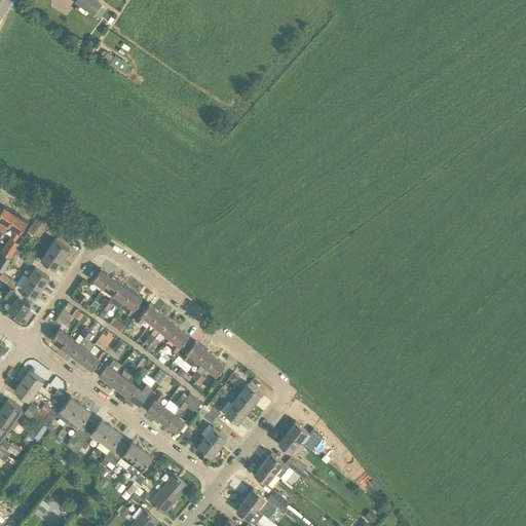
[(102,5),(95,0),(76,0),(74,3),(92,17),(102,5)]
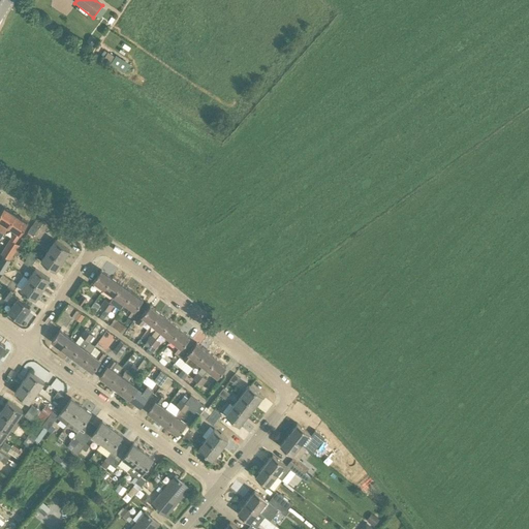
[(104,58),(112,62),(115,57),(109,52),(109,53),(104,58)]
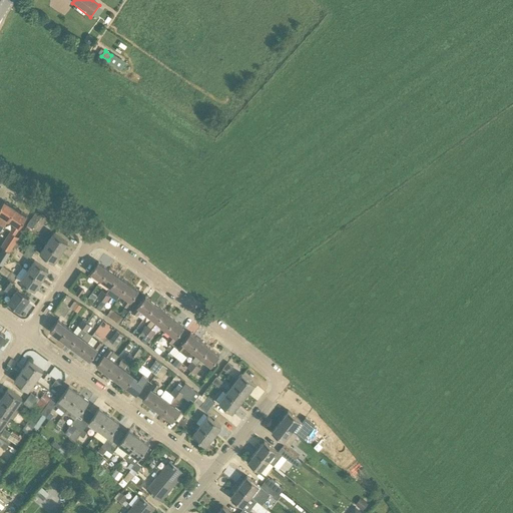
[(125,62),(117,57),(112,54),(111,55),(108,60),(120,69),(125,62)]
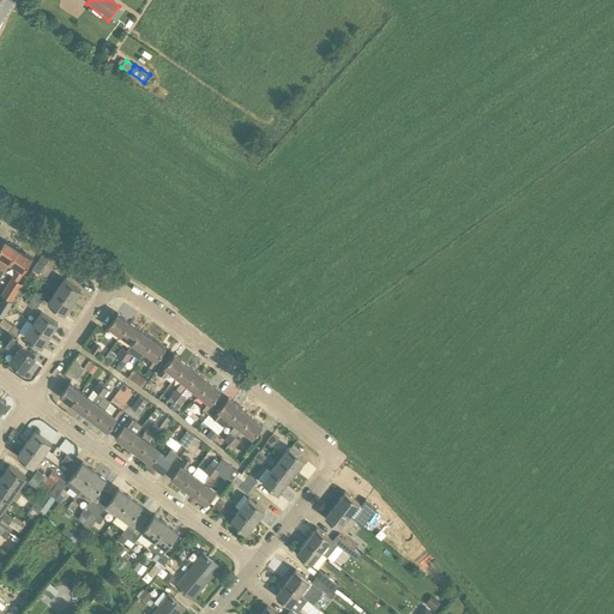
[(5,241),(0,248),(0,266),(5,270),(10,264),(18,250),(5,241)]
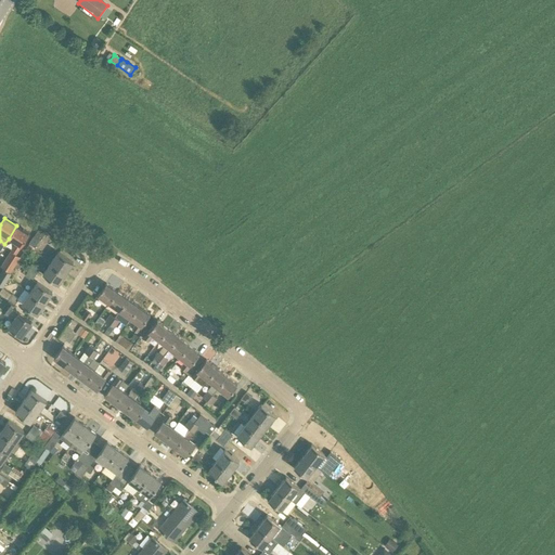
[(28,233),(16,226),(9,239),(15,243),(0,266),(2,268),(10,272),(20,257),(16,254),(21,246),(28,233)]
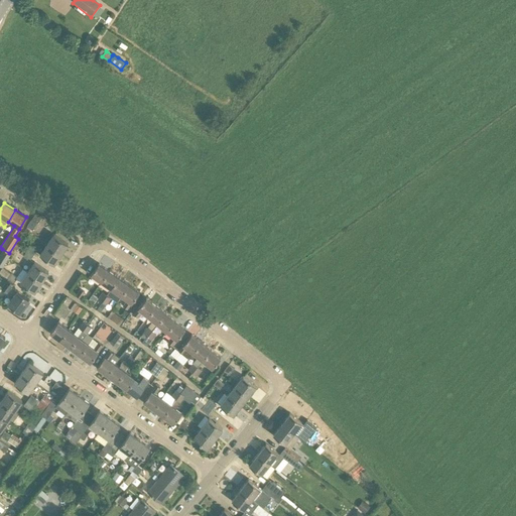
[(32,230),(36,223),(31,220),(27,226),(27,227),(32,230)]
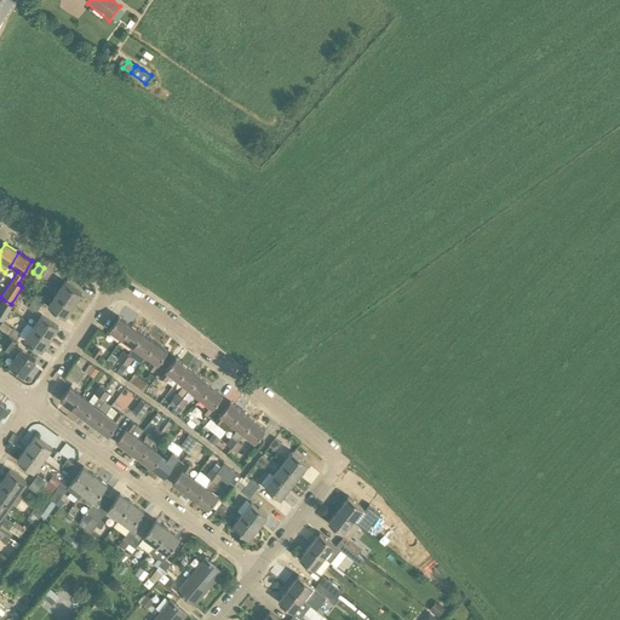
[(81,293),(64,282),(56,293),(73,305),(81,293)]
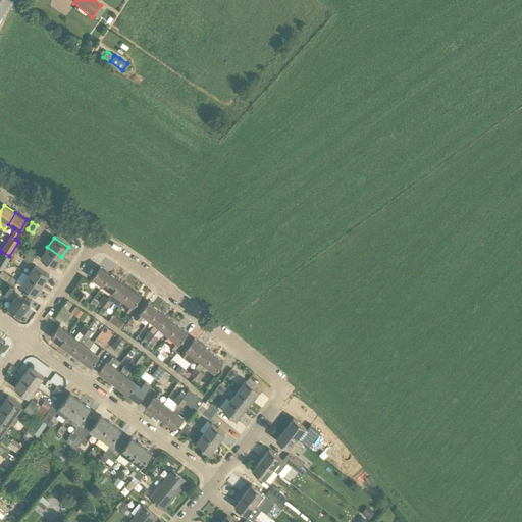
[(54,266),(61,257),(47,247),(41,257),(54,266)]
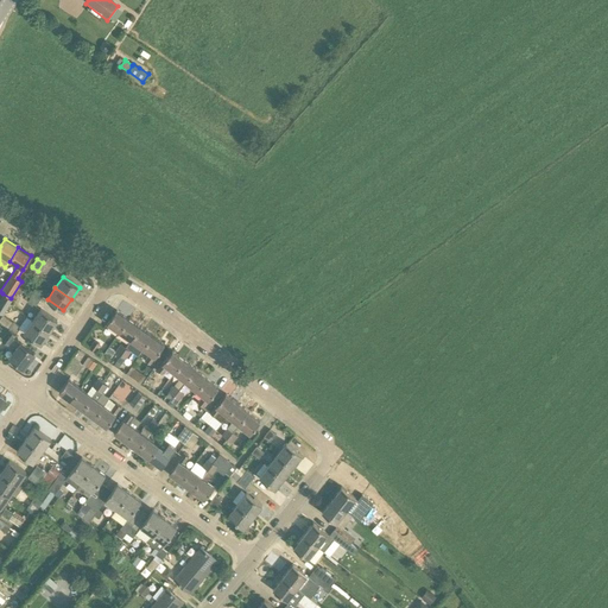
[(43,295),(36,290),(31,296),(38,301),(43,295)]
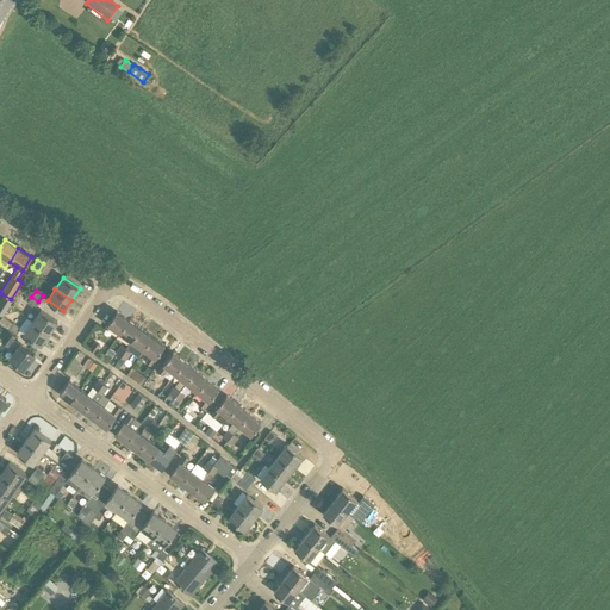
[(11,299),(2,294),(0,298),(0,312),(2,315),(12,300),(11,299)]
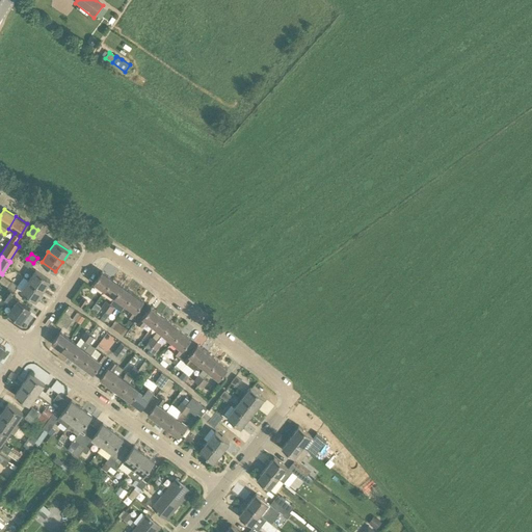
[(30,268),(33,263),(27,259),(24,264),(30,268)]
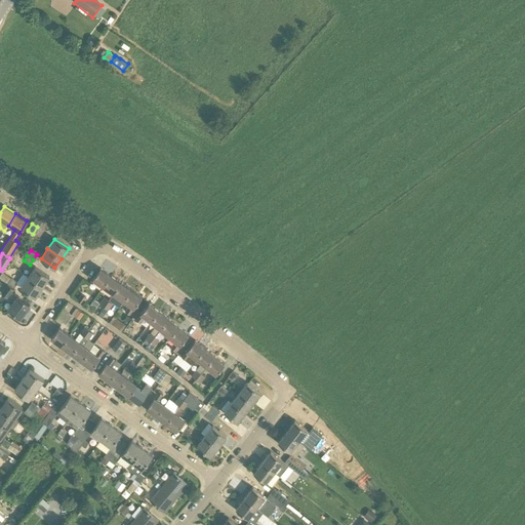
[(28,277),(42,286),(49,277),(34,267),(28,277)]
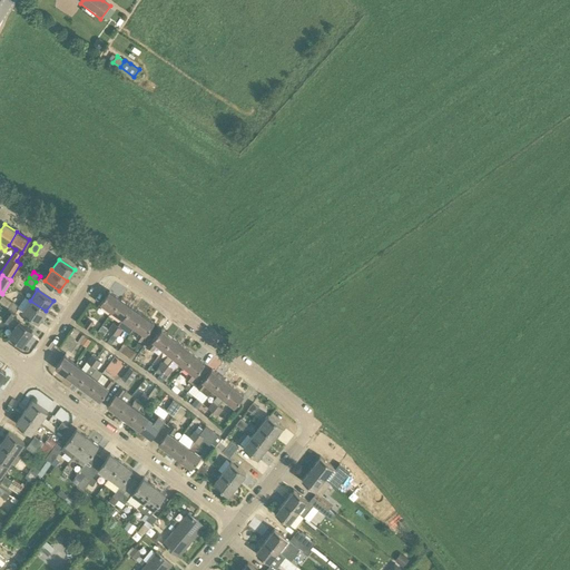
[(111,311),(120,300),(109,292),(100,303),(111,311)]
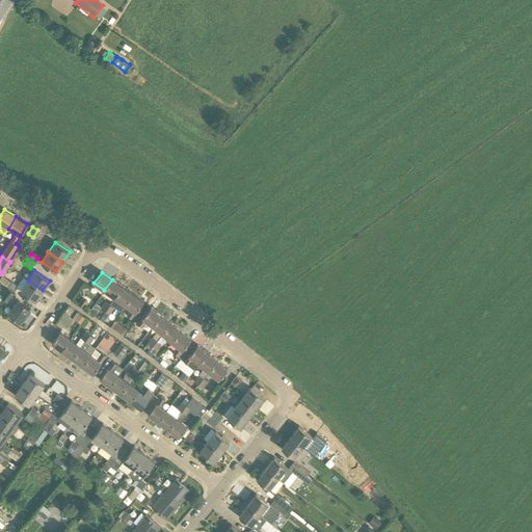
[(0,281),(0,283),(8,289),(14,292),(15,293),(19,287),(3,276),(0,281)]
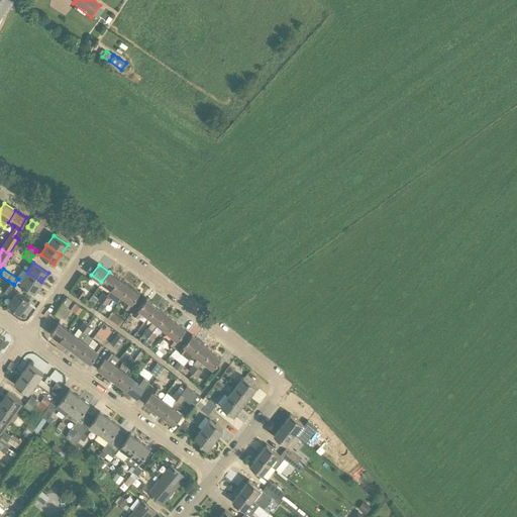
[(119,279),(109,272),(101,282),(111,289),(119,279)]
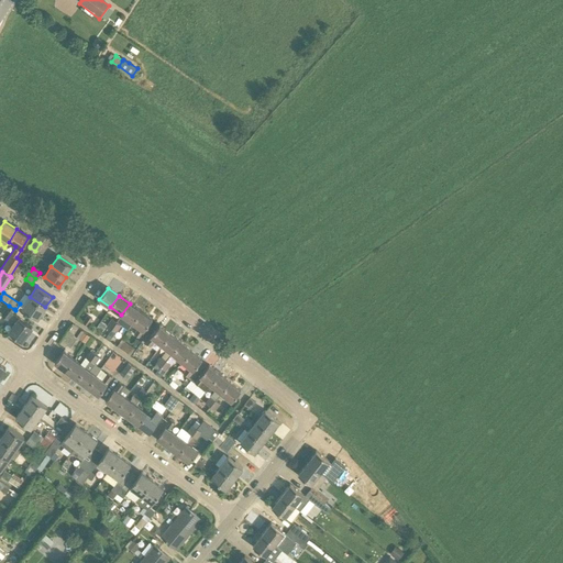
[(37,318),(45,307),(30,297),(22,308),(37,318)]
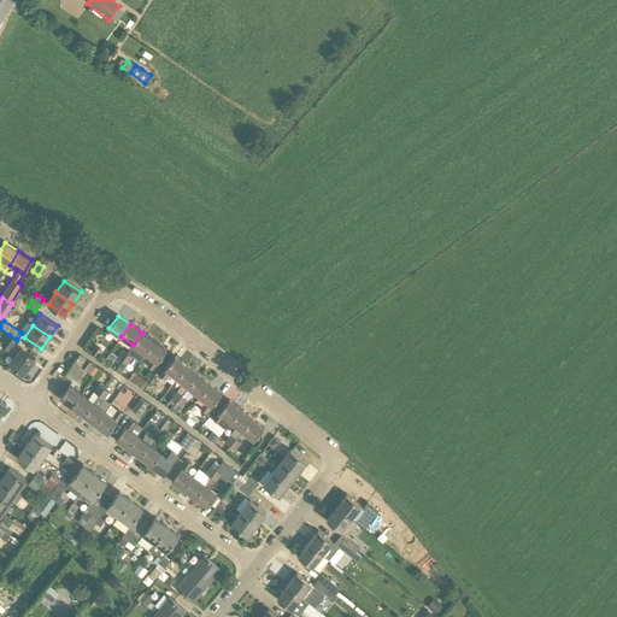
[(140,362),(145,353),(154,341),(142,333),(133,345),(128,353),(123,360),(116,371),(119,374),(127,364),(128,364),(133,357),(140,362)]
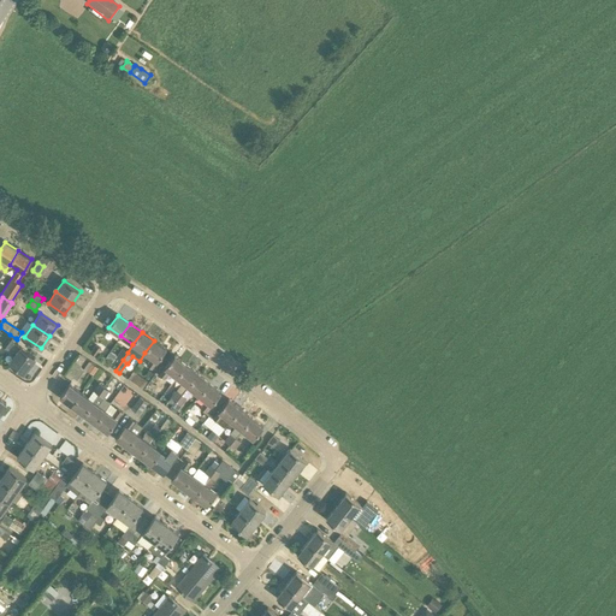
[(15,342),(16,338),(10,335),(3,344),(15,354),(10,361),(24,372),(35,357),(15,342)]
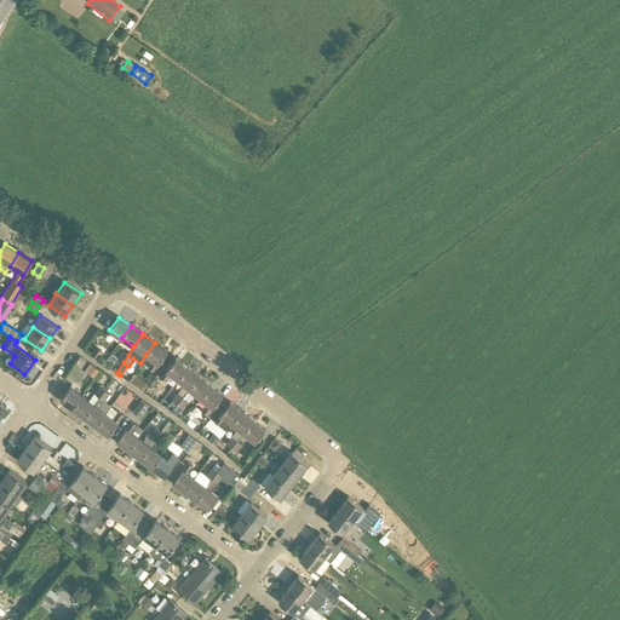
[(153,371),(166,351),(155,343),(145,355),(153,360),(147,367),(153,371)]
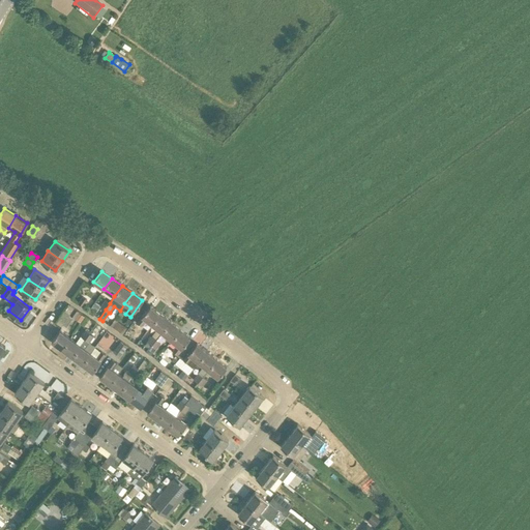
[(83,297),(78,303),(83,306),(85,302),(87,300),(83,297)]
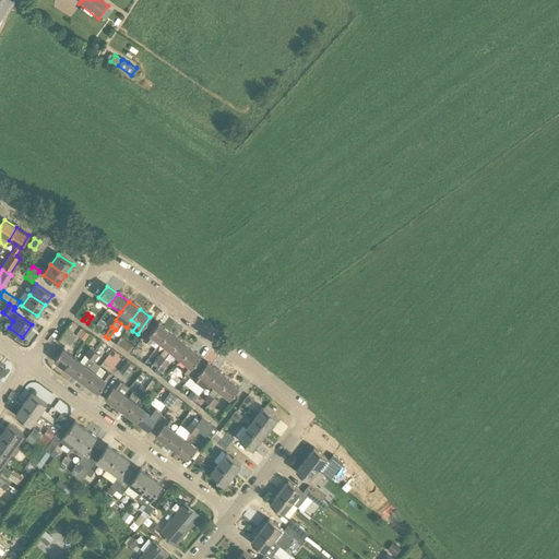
[(111,326),(116,320),(111,317),(106,323),(111,326)]
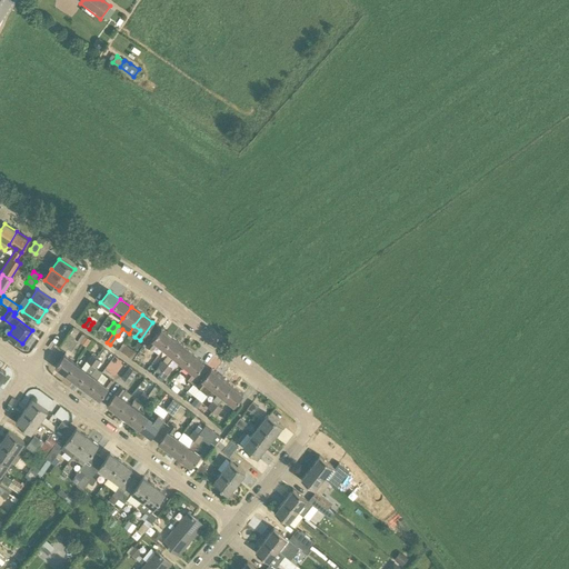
[(162,349),(172,337),(161,329),(147,347),(151,350),(157,343),(162,349)]
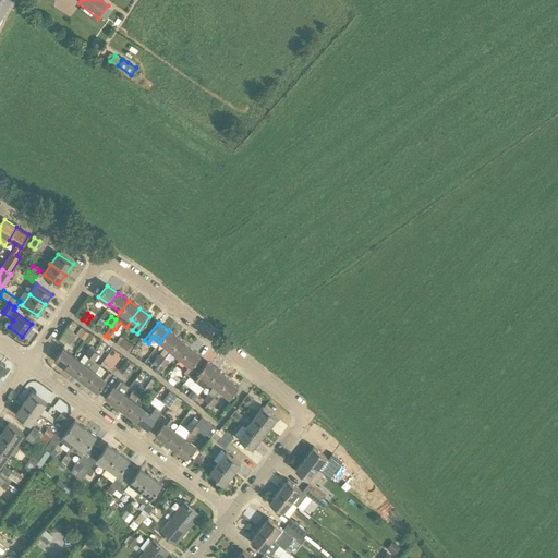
[(73,331),(79,335),(83,329),(83,328),(79,325),(76,328),(73,331)]
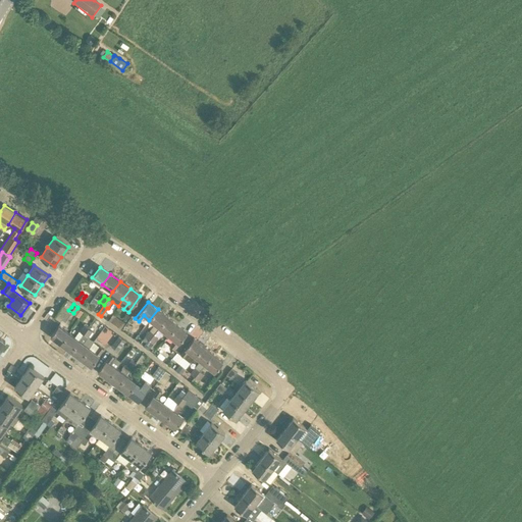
[(83,312),(77,308),(73,313),(73,314),(79,318),(83,312)]
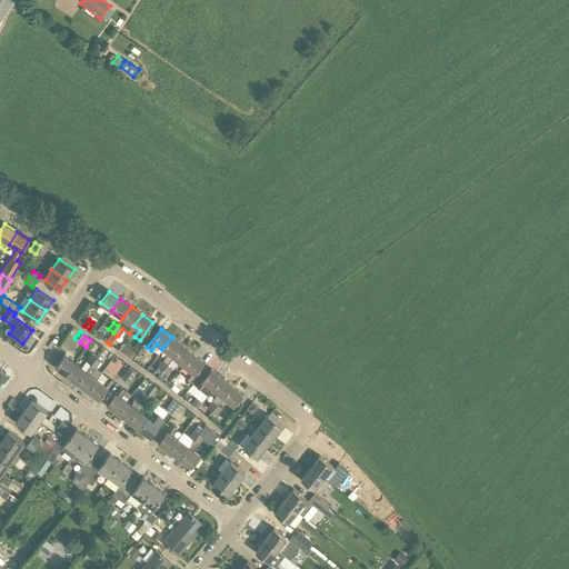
[(162,349),(173,357),(182,346),(172,337),(162,349)]
